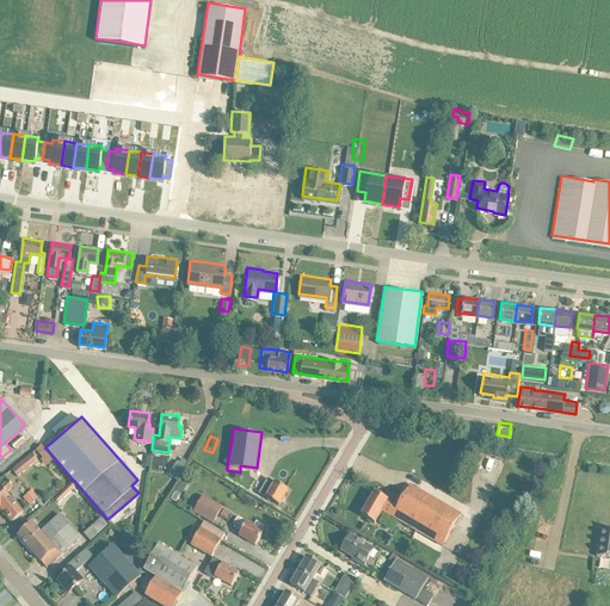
[(30,450),(11,467),(17,474),(37,457),(35,456),(30,450)]
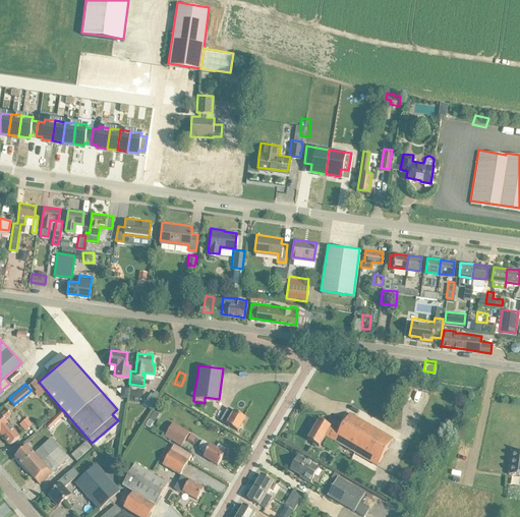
[(233,409),(227,405),(224,409),(225,409),(220,417),(226,421),(237,428),(244,415),(234,408),(233,409)]
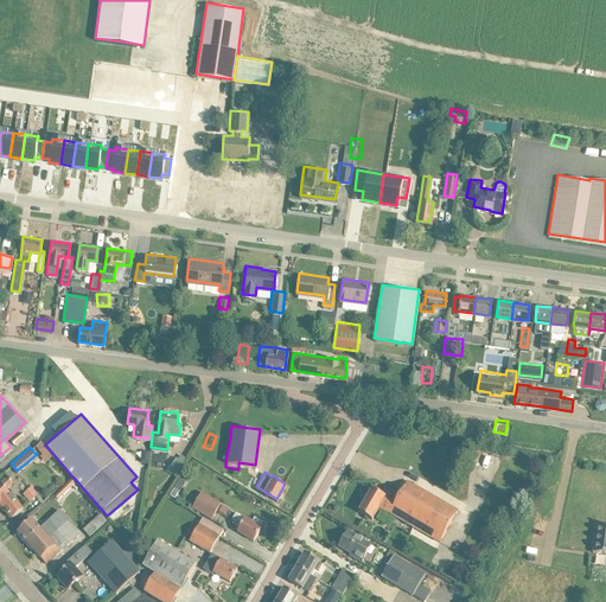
[(21,505),(5,486),(12,479),(7,473),(0,479),(0,501),(11,514),(21,505)]
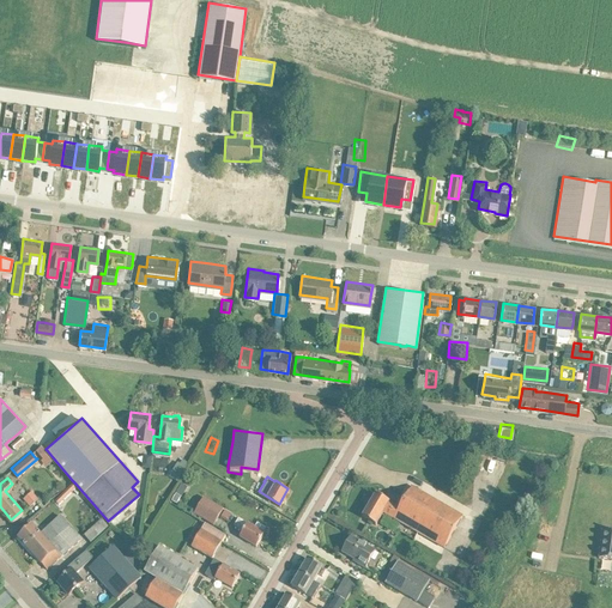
[(58,502),(76,484),(72,480),(54,497),(58,502)]
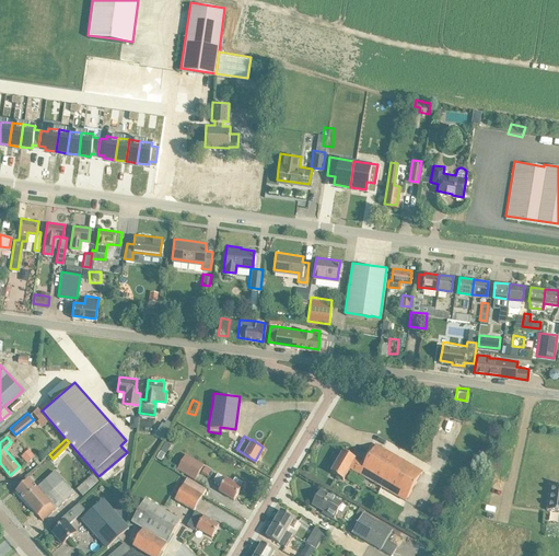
[(421,468),(375,441),(364,461),(342,449),(329,470),(342,477),(349,465),(405,498),(421,468)]
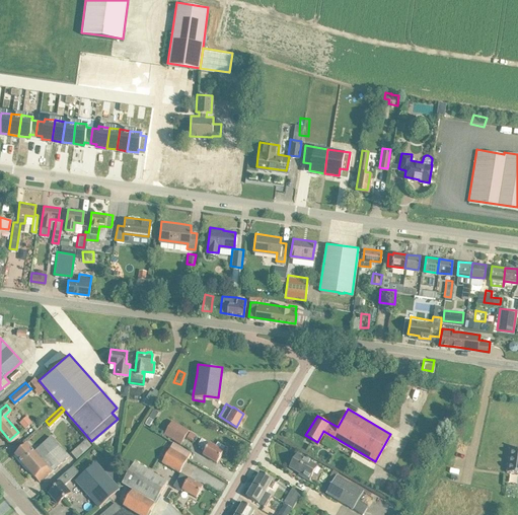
[(30,422),(26,418),(22,421),(26,425),(24,427),(28,431),(34,427),(38,424),(33,419),(30,422)]
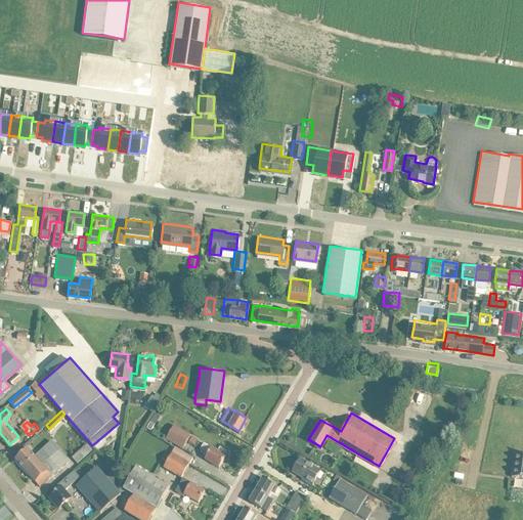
[(181,446),(189,432),(173,423),(165,437),(181,446)]
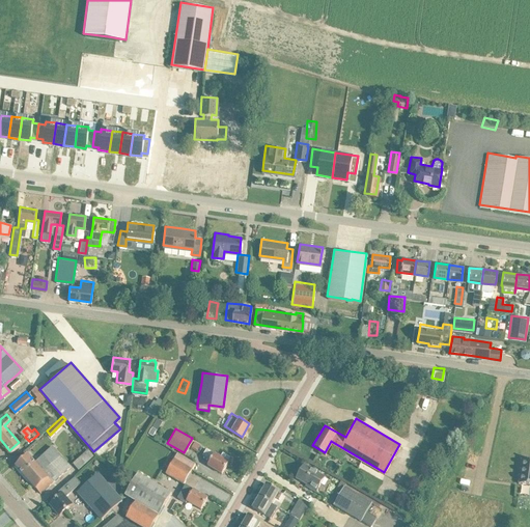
[(70,464),(51,444),(33,460),(26,451),(22,455),(15,463),(35,486),(39,491),(47,483),(70,464)]
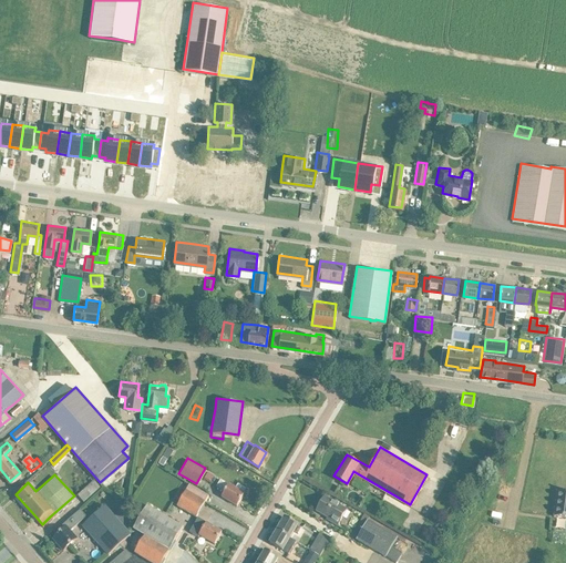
[(237,481),(234,485),(219,477),(216,483),(224,488),(220,493),(226,498),(236,503),(243,491),(243,490),(245,485),(237,481)]
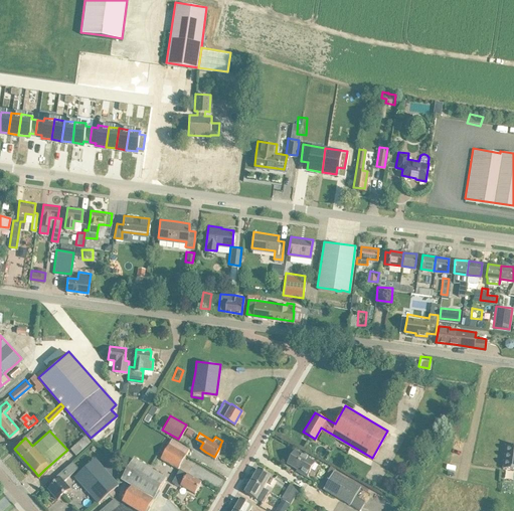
[(75,453),(90,440),(84,434),(69,447),(75,453)]
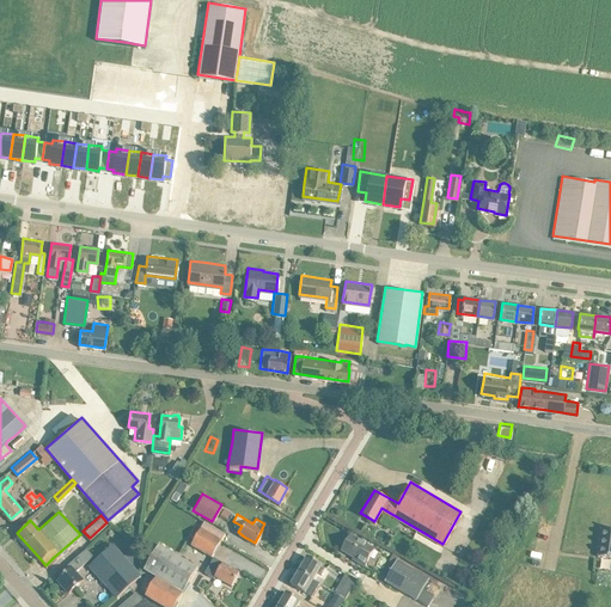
[(211,555),(224,532),(203,520),(197,515),(183,538),(211,555)]
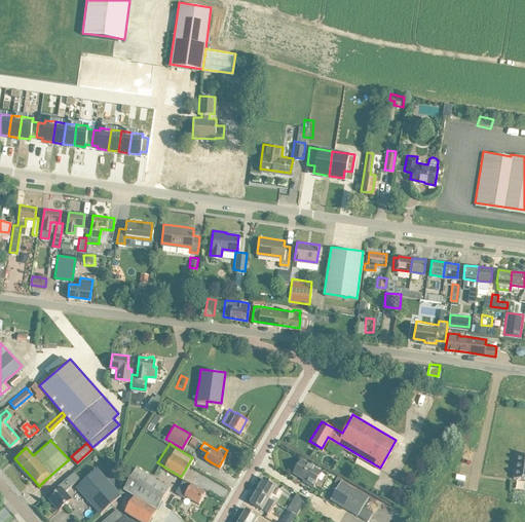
[(524,453),(516,452),(513,476),(524,477),(524,453)]
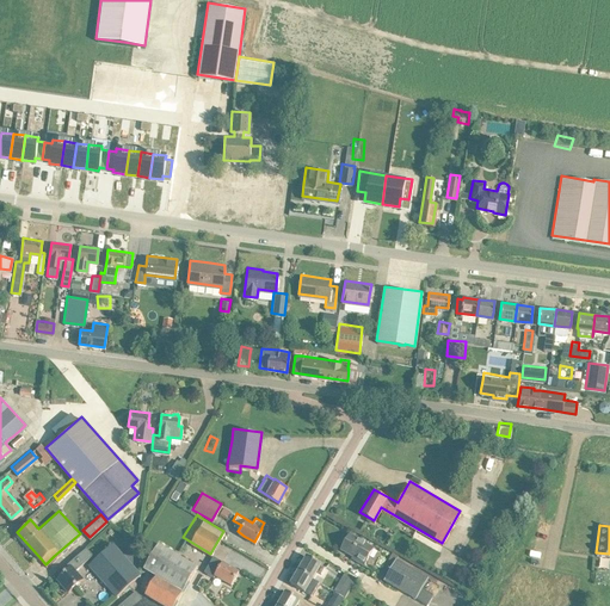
[(363,562),(373,545),(349,531),(339,546),(356,556),(355,558),(363,562)]
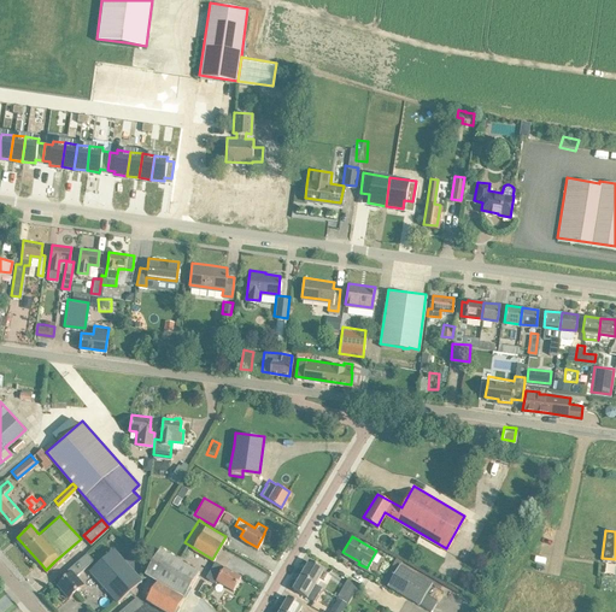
[(116,600),(125,592),(141,577),(113,546),(98,560),(88,569),(116,600)]
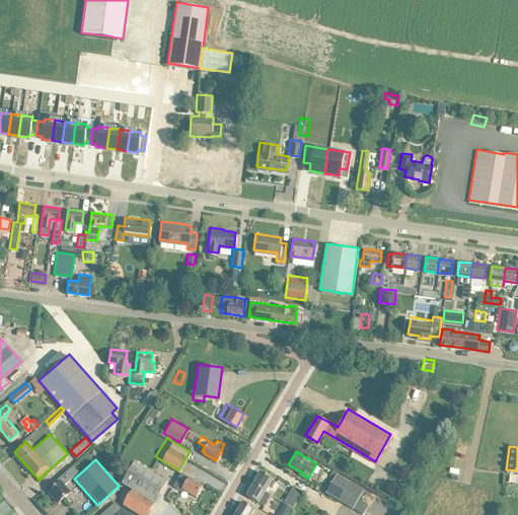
[(143,514),(145,514),(167,480),(134,460),(121,481),(132,487),(123,503),(143,514)]
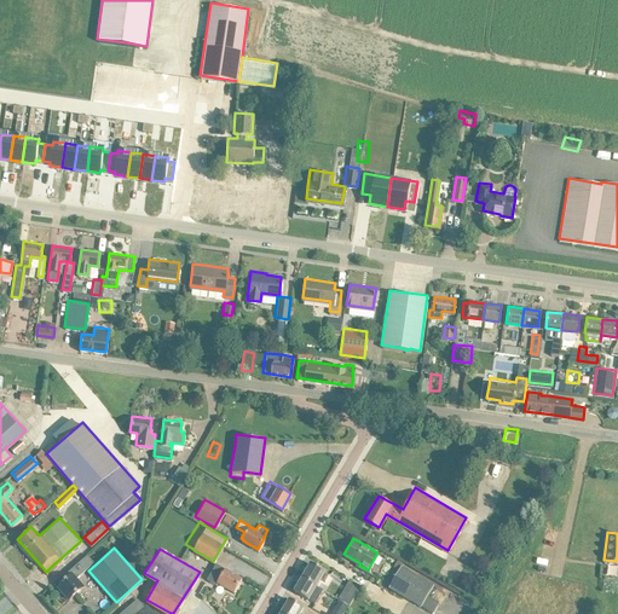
[(86,554),(71,566),(63,574),(65,577),(57,584),(68,597),(82,584),(75,575),(88,565),(93,561),(86,554)]
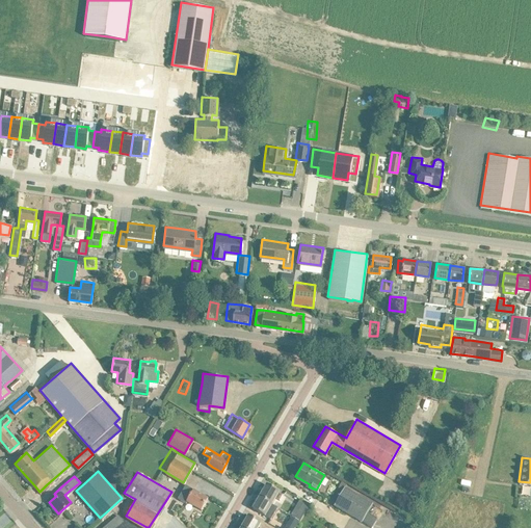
[(201,507),(207,496),(185,482),(177,496),(185,501),(186,499),(201,507)]
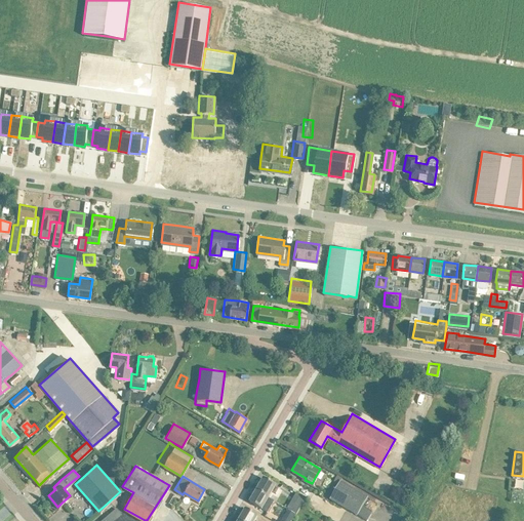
[(275,491),(278,485),(263,476),(255,487),(268,494),(271,488),(275,491)]
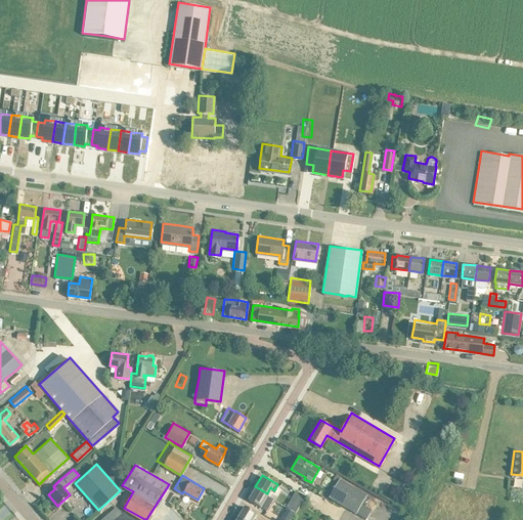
[(361,502),(366,493),(339,477),(329,495),(355,512),(356,512),(361,502)]
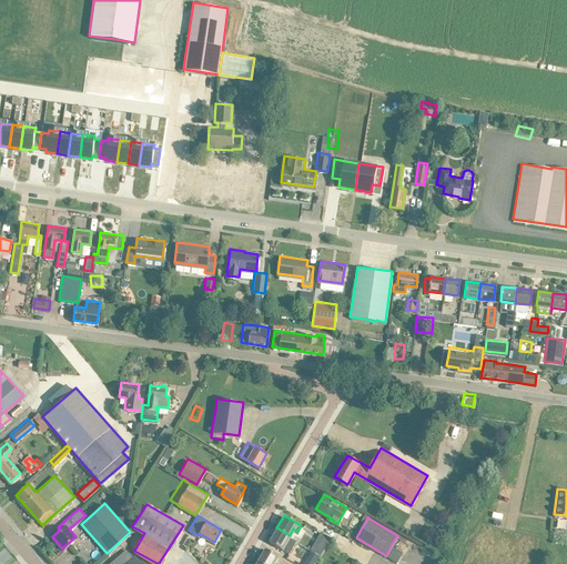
[(279,546),(282,549),(287,552),(295,539),(290,535),(276,527),(269,541),(279,546)]
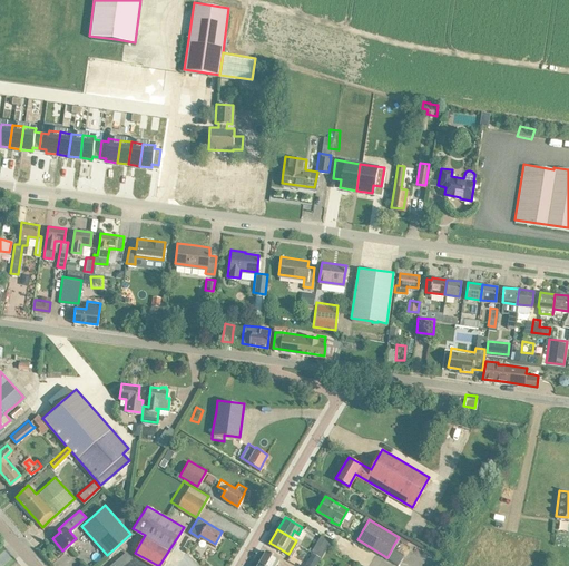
[(321,555),(325,548),(331,538),(320,533),(314,543),(311,549),(321,555)]
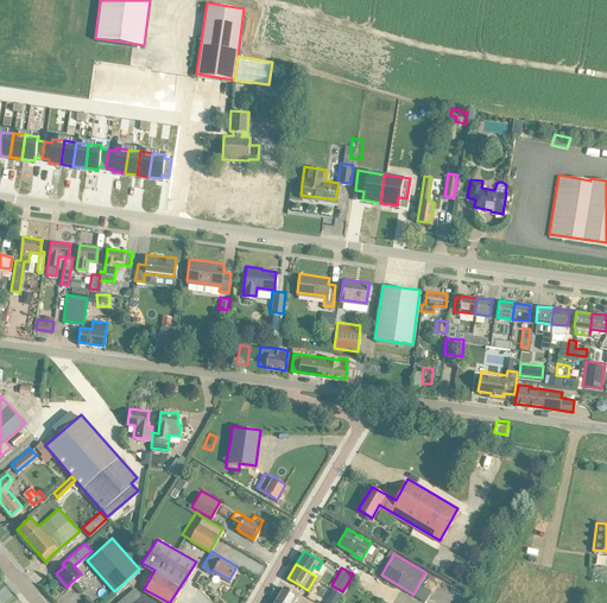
[(419,582),(413,594),(424,600),(431,589),(419,582)]
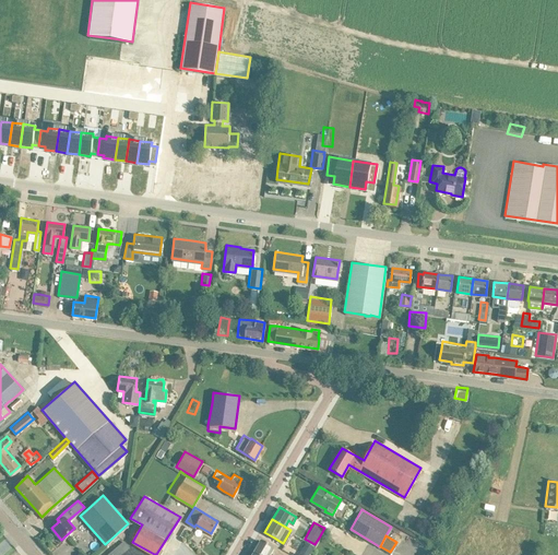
[(129,546),(123,540),(104,554),(146,554),(131,544),(129,546)]
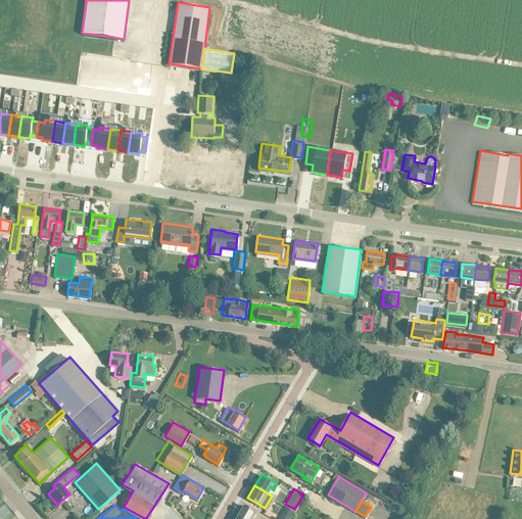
[(241,518),(250,518),(255,512),(243,505),(237,516),(241,518)]
